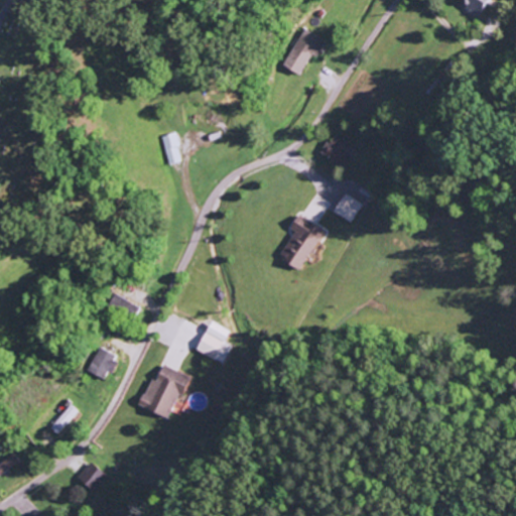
[(481,0),(464,0),(464,13),(481,13),(481,0)]
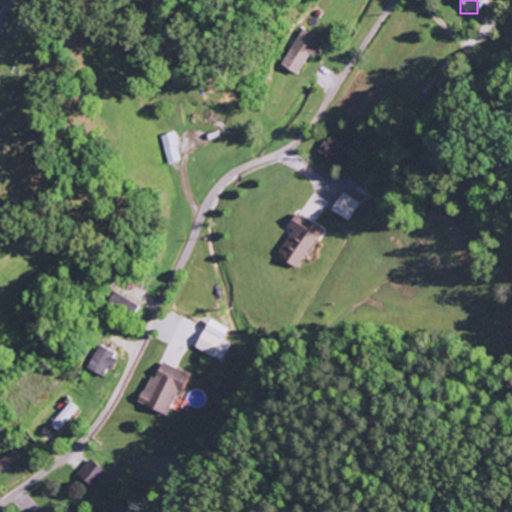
[(279,65),(298,76),(320,41),(301,29),(279,65)]
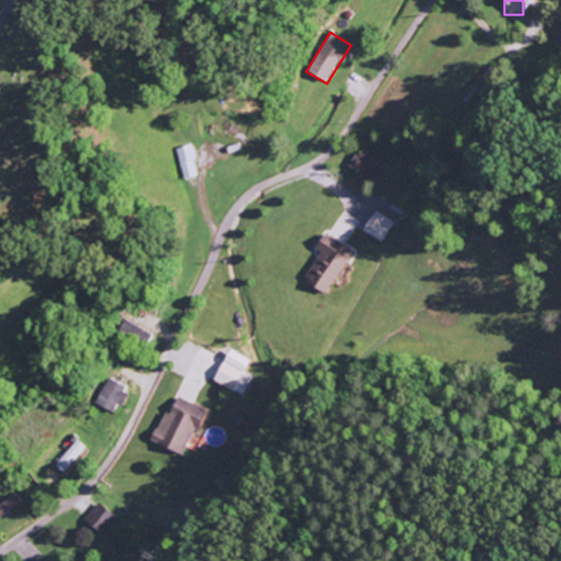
[(201,174),(191,144),(175,148),(185,180),(201,174)]
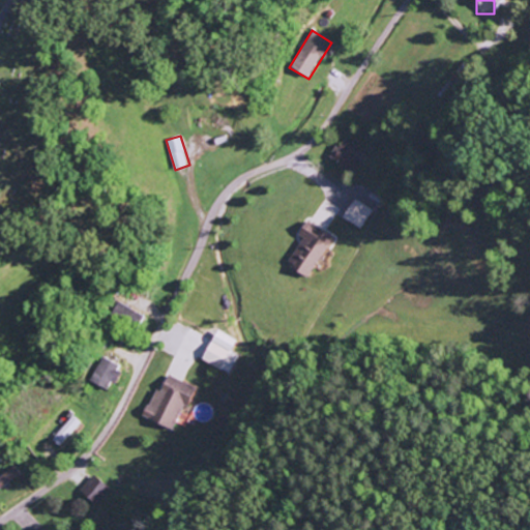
[(342,217),(360,229),(373,210),(354,198),(342,217)]
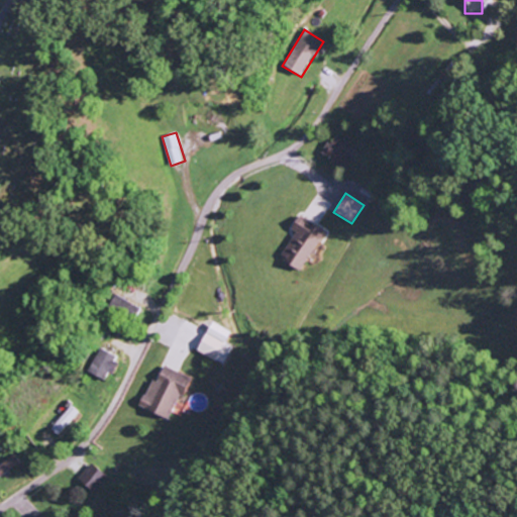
[(297,233),(280,255),(299,271),(326,234),(301,215),(291,228),(297,233)]
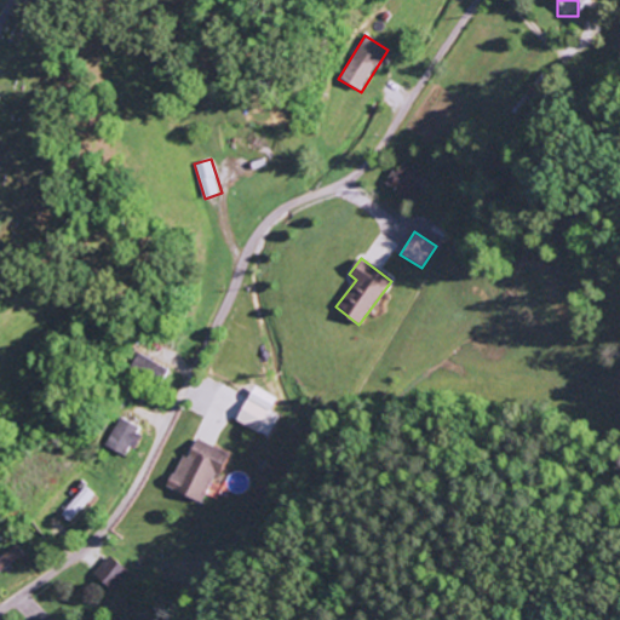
[(170,369),(138,354),(130,371),(160,388),(170,369)]
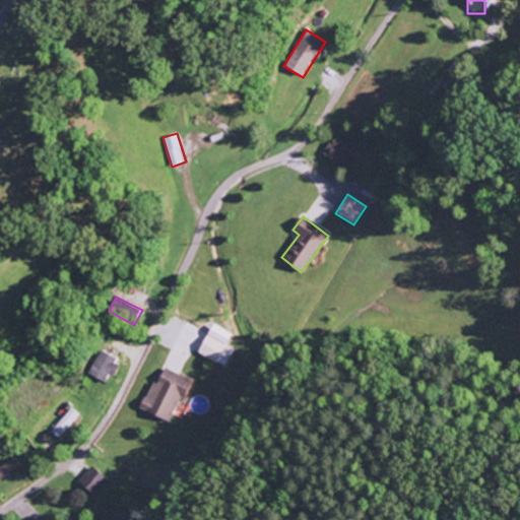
[(232,333),(212,324),(198,353),(217,363),(232,333)]
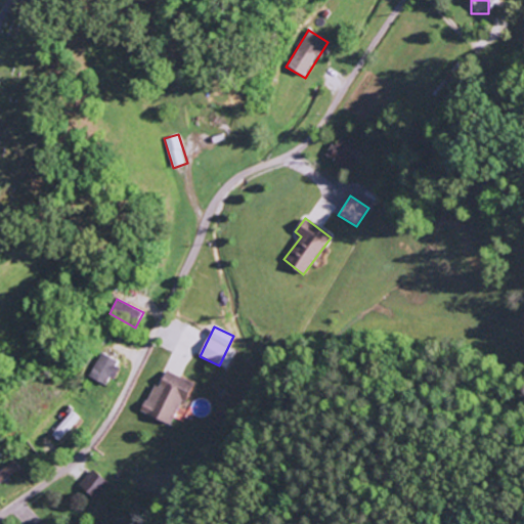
[(104,385),(108,377),(114,380),(121,364),(99,354),(89,378),(104,385)]
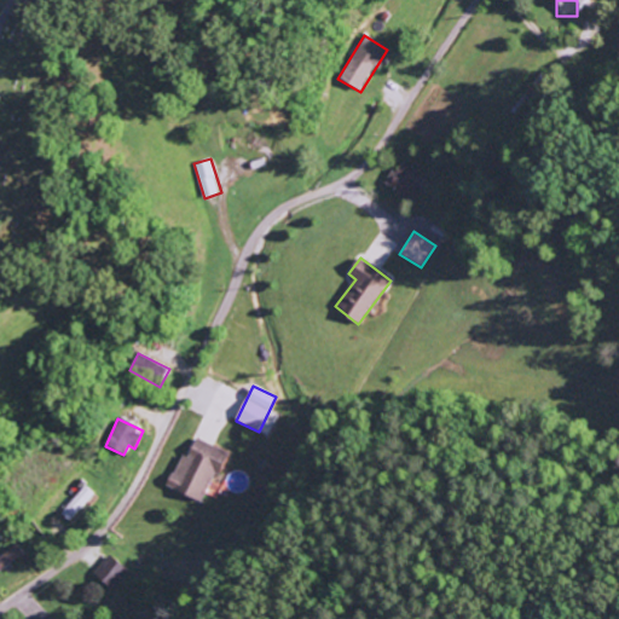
[(213,472),(219,474),(227,452),(195,438),(186,457),(180,453),(165,487),(200,503),(213,472)]
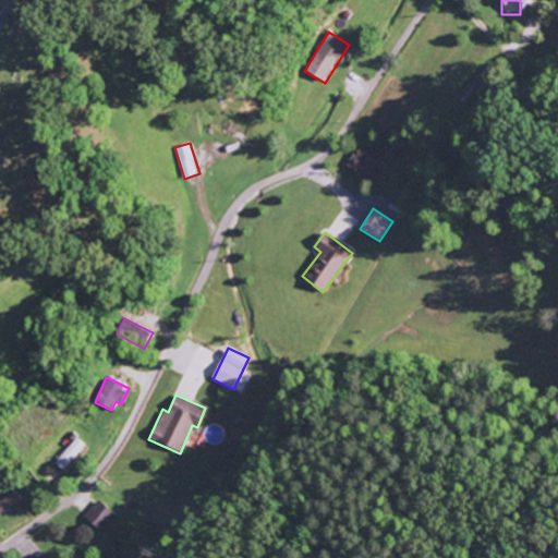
[(52,462),(61,470),(84,445),(75,437),(52,462)]
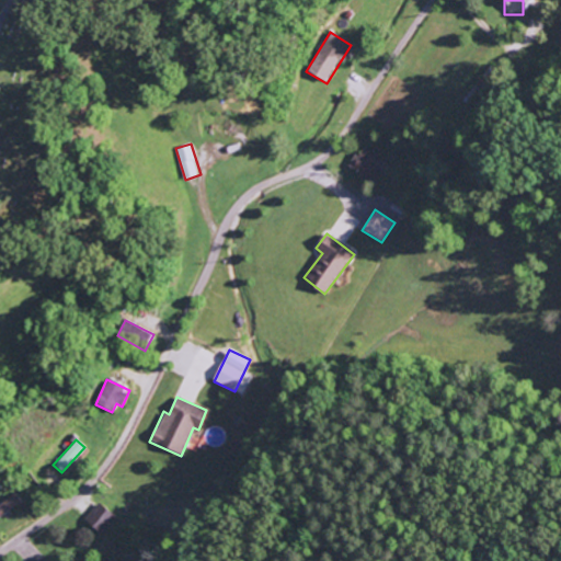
[(0,516),(21,503),(15,494),(0,503),(0,516)]
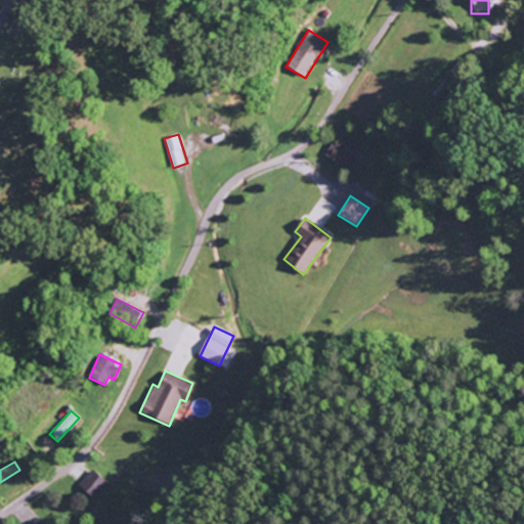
[(78,485),(95,499),(108,483),(90,470),(78,485)]
